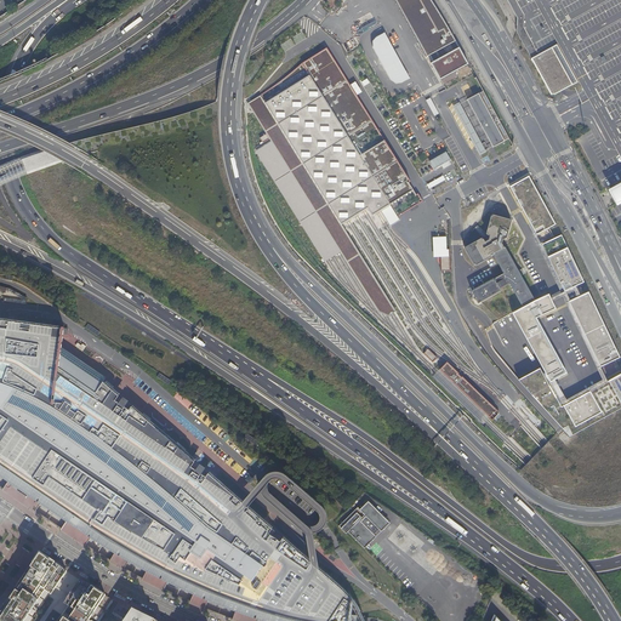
[(398,0),(429,56),(459,40),(440,6),(434,0),(398,0)]
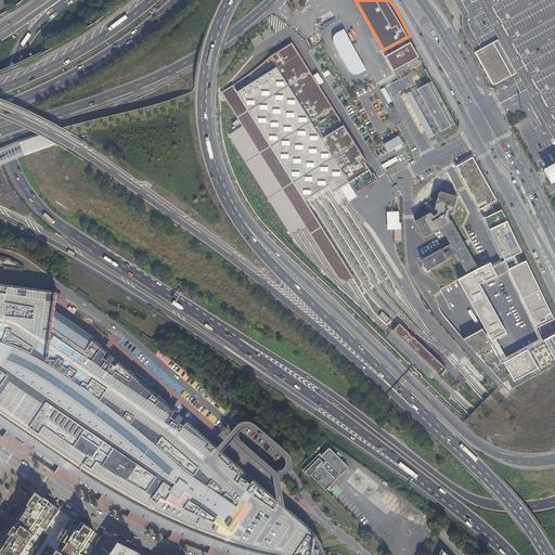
[(554,0),(476,0),(550,134),(554,144),(554,0)]
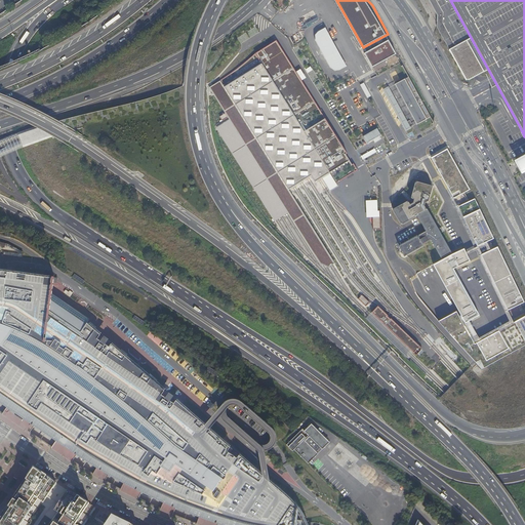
[(334,73),(348,66),(328,28),(315,34),(334,73)]
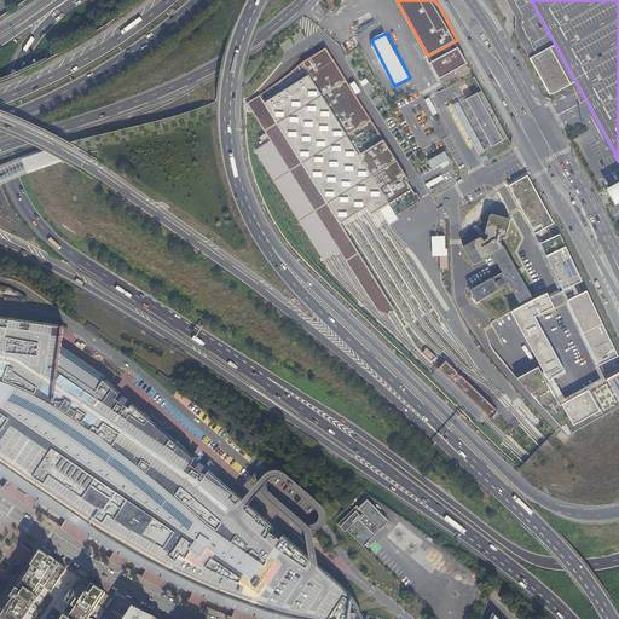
[(304,63),(312,75),(399,215),(423,200),(328,47),(304,63)]
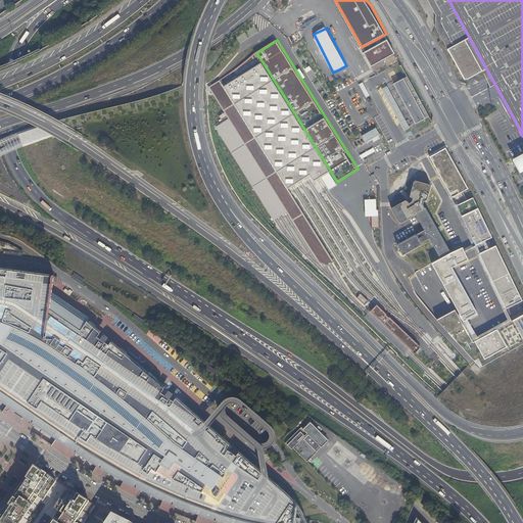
[(465,40),(455,45),(447,49),(464,79),(468,79),(482,72),(465,40)]
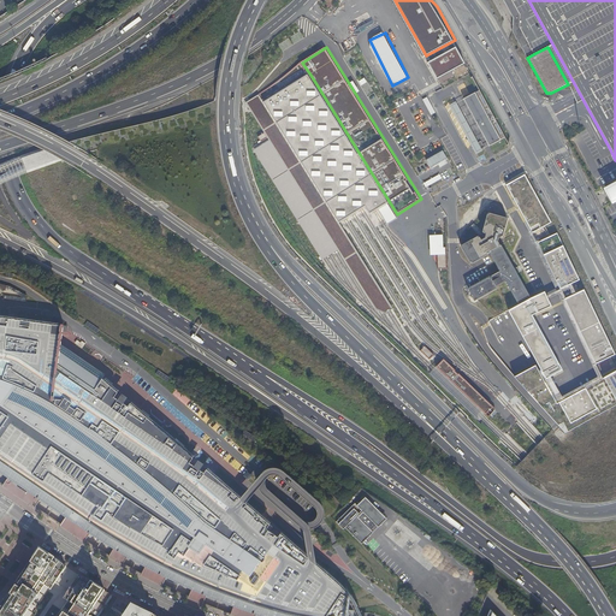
[(461,48),(432,64),(440,80),(469,64),(461,48)]
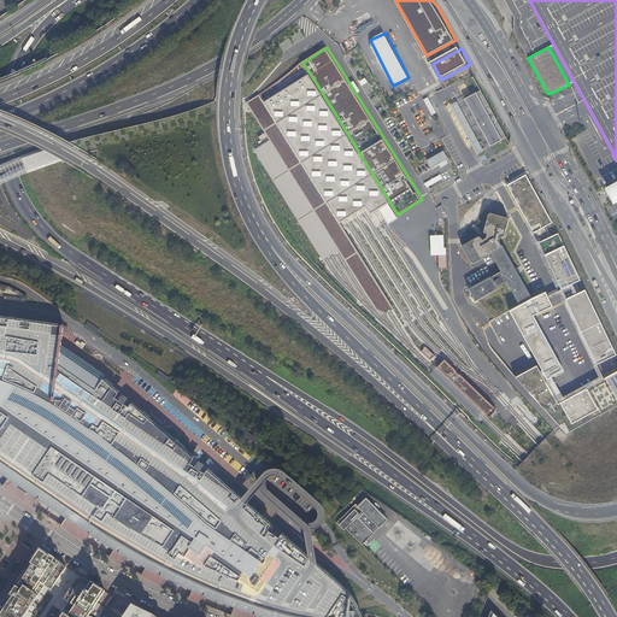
[(265,104),(341,224),(347,221),(356,216),(363,211),(369,207),(374,215),(376,212),(380,210),(391,225),(401,219),(398,215),(311,75),(265,104)]
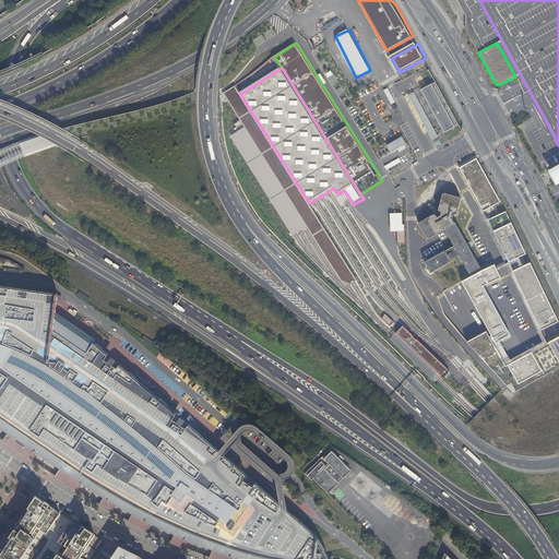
[(432,82),(428,84),(451,126),(455,125),(432,82)]
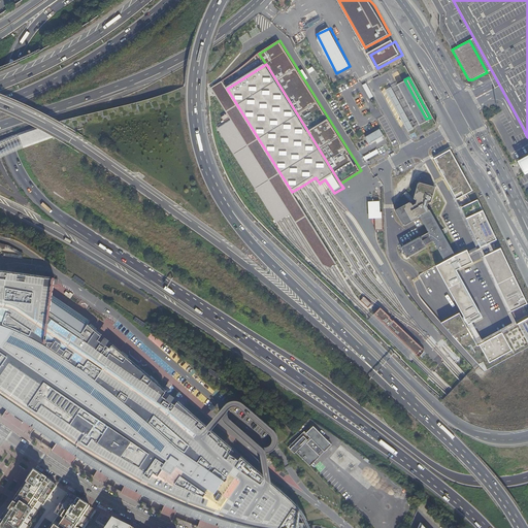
[(404,79),(395,85),(417,125),(426,119),(404,79)]
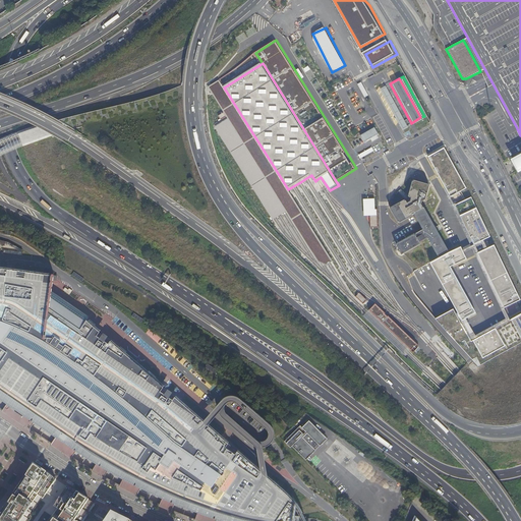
[(329,264),(334,262),(288,189),(224,88),(220,80),(209,87),(229,118),(287,212),(323,268),(324,267),(329,264)]
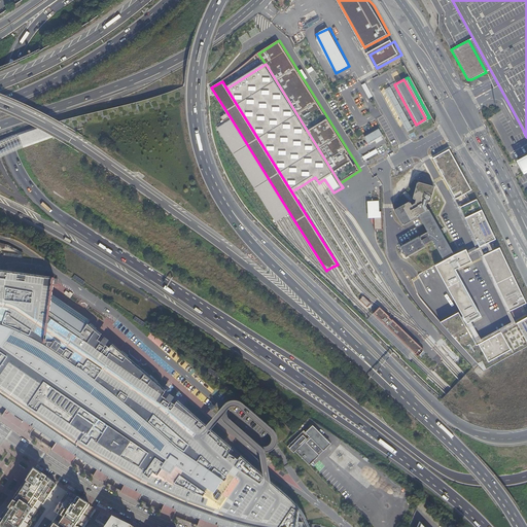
[(290,214),(232,119),(216,129),(276,223),(278,222),(283,218),(287,216),(290,214)]
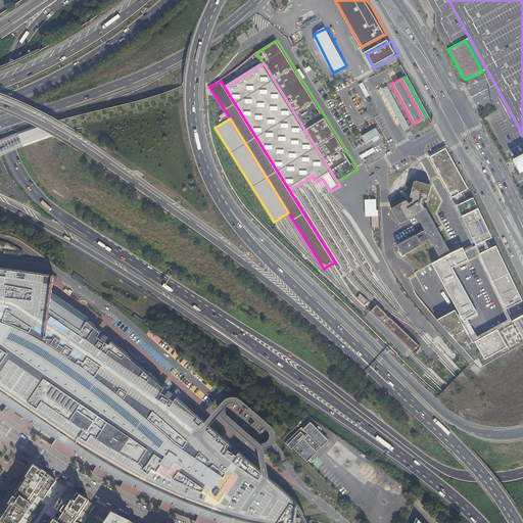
[(444,148),(427,157),(449,198),(467,189),(444,148)]
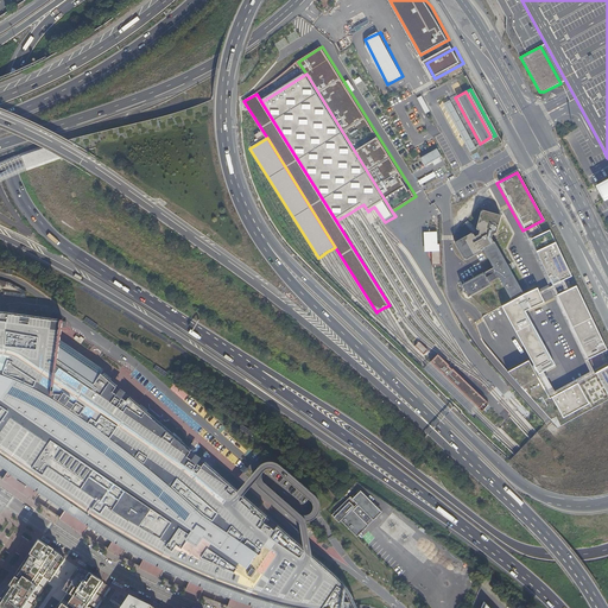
[(513,303),(523,297),(525,296),(495,241),(494,241),(492,236),(493,232),(495,232),(501,214),(483,208),(477,227),(480,227),(479,232),(475,234),(473,232),(456,242),(466,258),(483,247),(494,267),(485,272),(483,272),(462,284),(469,296),(491,284),(489,282),(499,277),(513,303)]
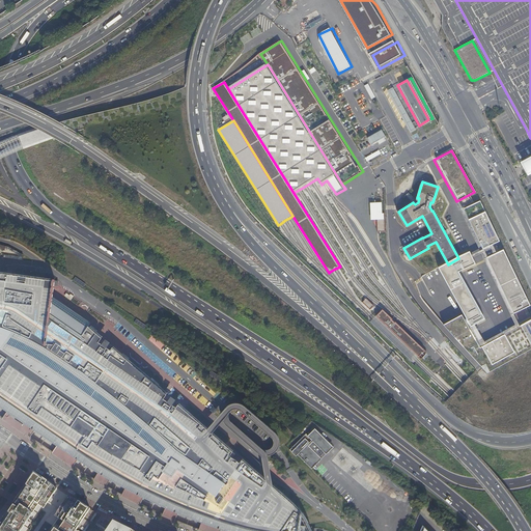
[(480,200),(462,208),(479,250),(499,242),(480,200)]
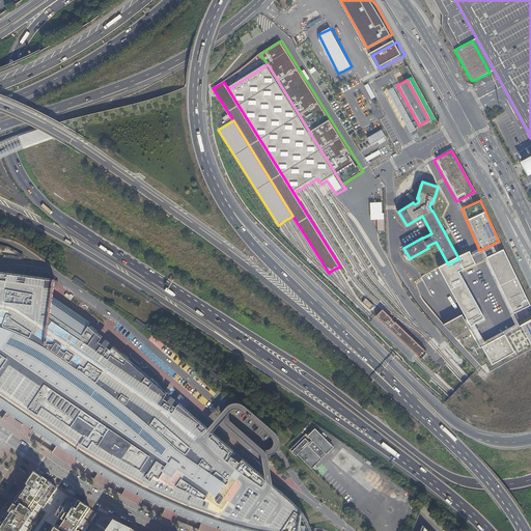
[(384,202),(371,203),(372,220),(379,220),(379,231),(385,231),(384,202)]
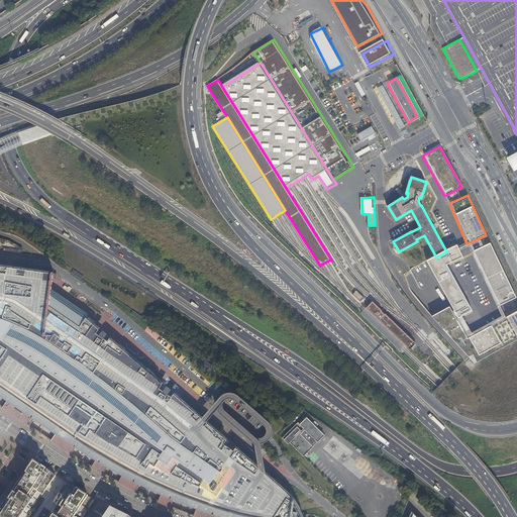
[(391,232),(395,238),(411,230),(414,229),(412,225),(406,228),(405,225),(391,232)]
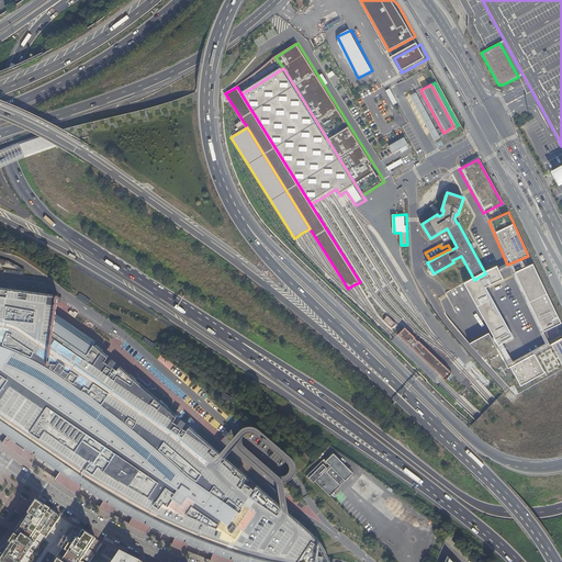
[(560,323),(531,263),(510,274),(539,334),(560,323)]
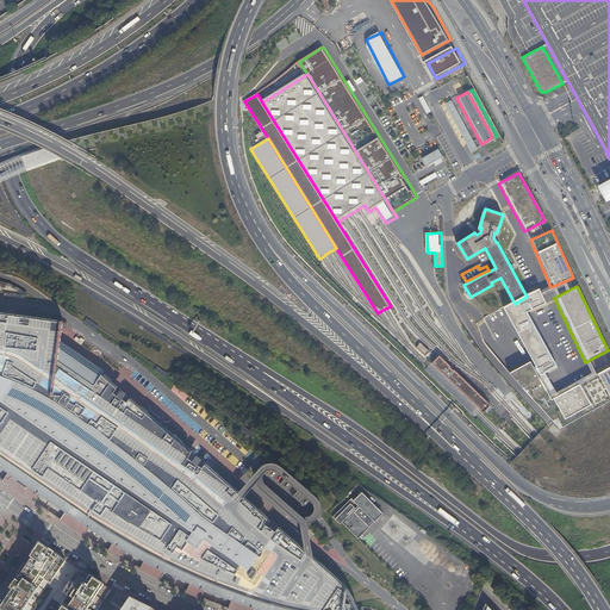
[(539,375),(555,367),(526,315),(543,304),(536,291),(527,297),(524,298),(515,304),(502,311),(539,375)]
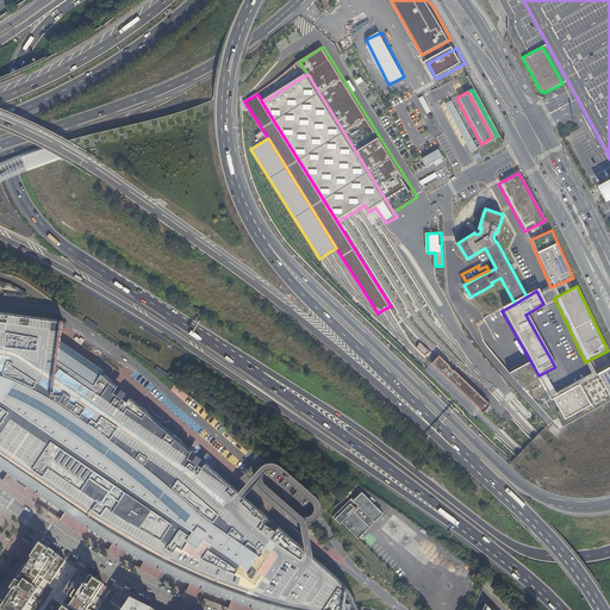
[(0,467),(8,473),(18,479),(24,472),(27,474),(32,477),(26,485),(27,486),(32,479),(44,487),(39,495),(41,495),(66,511),(73,517),(78,510),(89,518),(85,526),(89,528),(113,543),(126,551),(144,560),(145,561),(150,552),(165,560),(161,571),(166,571),(191,583),(198,586),(205,589),(229,598),(232,599),(240,602),(241,603),(243,599),(244,595),(246,596),(256,599),(257,599),(255,608),(263,609),(358,609),(358,608),(353,599),(352,596),(349,593),(348,592),(347,590),(344,587),(343,585),(341,584),(340,582),(336,578),(334,576),(321,565),(313,558),(309,554),(305,551),(302,548),(297,543),(292,540),(286,535),(284,533),(278,528),(274,531),(263,523),(267,518),(262,514),(256,509),(248,502),(225,483),(205,465),(203,466),(198,473),(184,461),(188,456),(191,453),(188,450),(138,408),(129,399),(128,400),(122,408),(110,396),(114,391),(116,387),(114,387),(109,381),(101,375),(103,372),(60,342),(60,321),(31,317),(0,312),(0,467)]
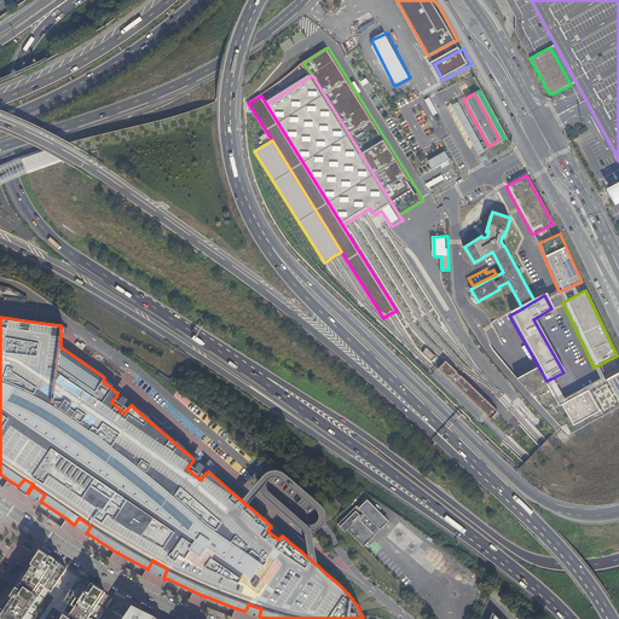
[(97,335),(99,331),(87,323),(85,327),(97,335)]
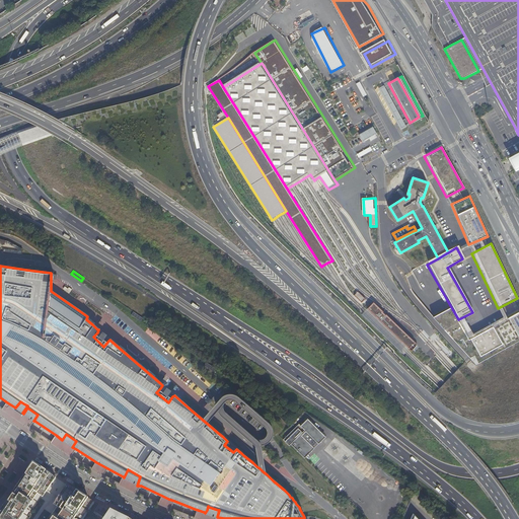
[(357,292),(354,296),(362,303),(366,299),(357,292)]
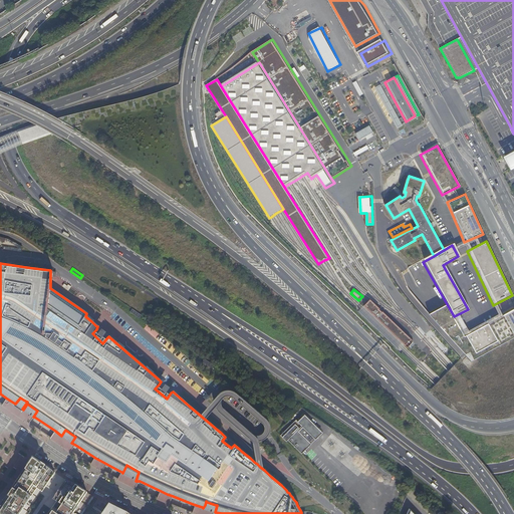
[(371,300),(365,306),(407,346),(413,339),(371,300)]
